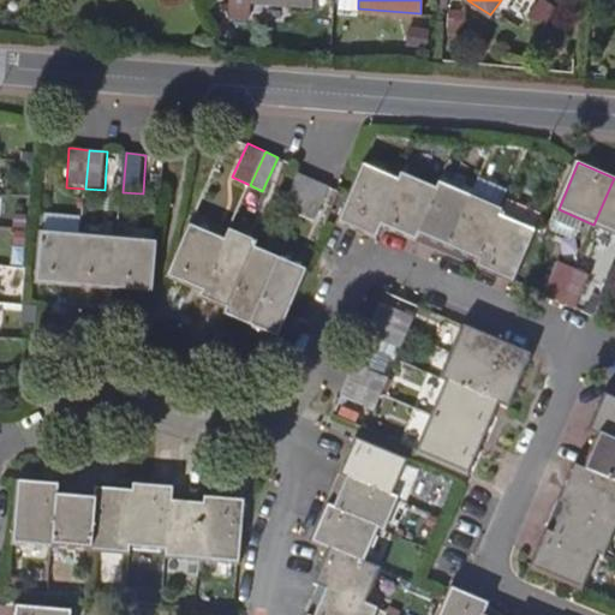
[(364,165),(342,215),(340,222),(375,238),(380,225),(400,180),(364,165)]
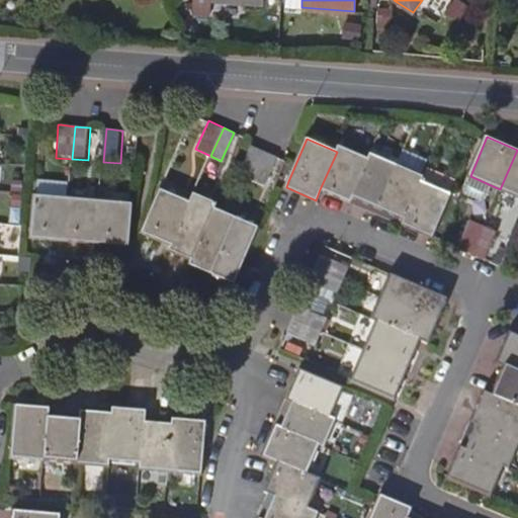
[(339,146),(337,152),(320,189),(349,202),(368,159),(339,146)]
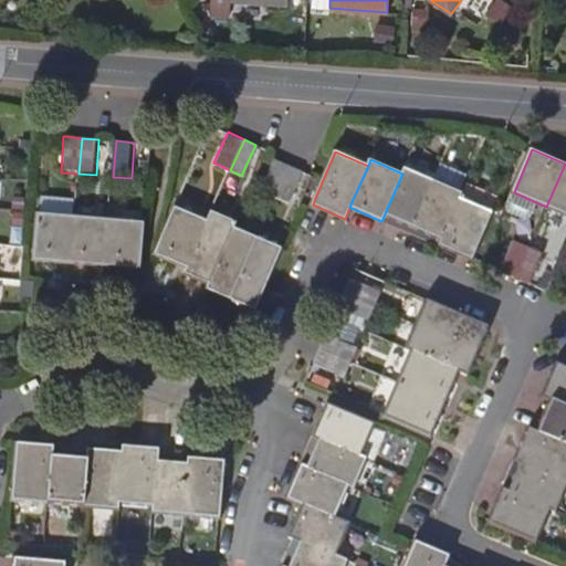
[(275,196),(289,166),(276,160),(264,191),(275,196)]
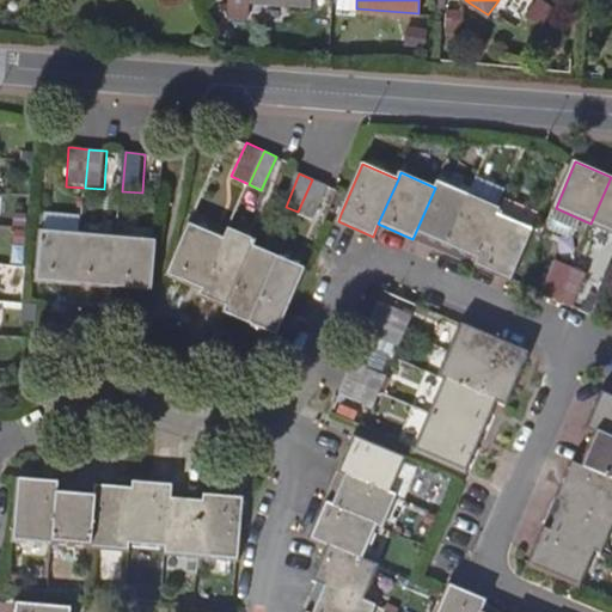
[(611,177),(591,224),(611,232),(611,177)]
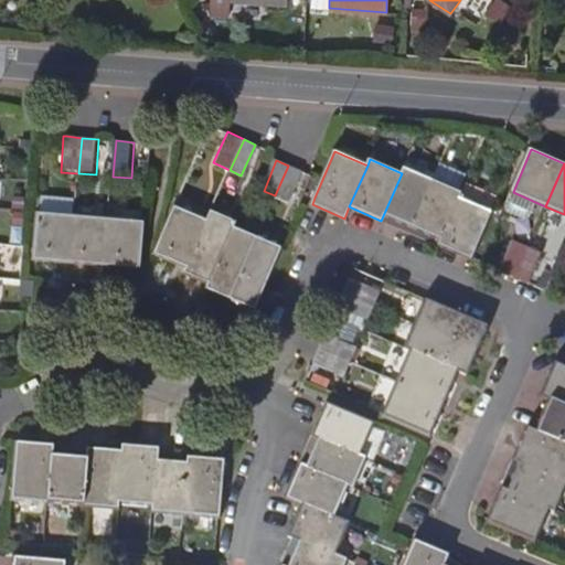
[(300,170),(288,166),(275,195),(286,201),(300,170)]
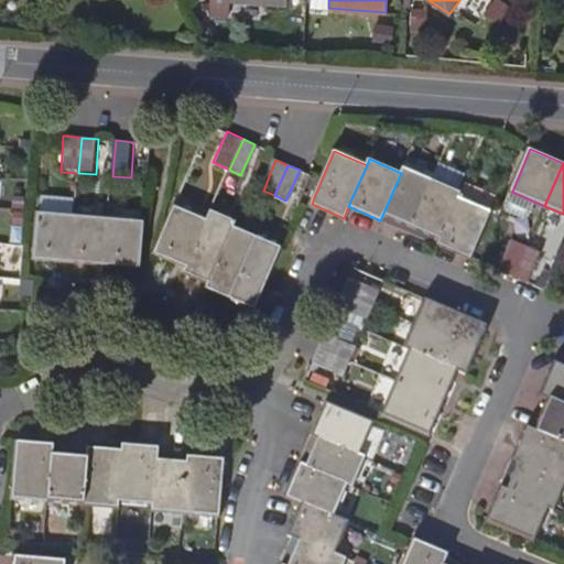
[(401,173),(380,220),(410,232),(432,181),(403,167),(401,173)]
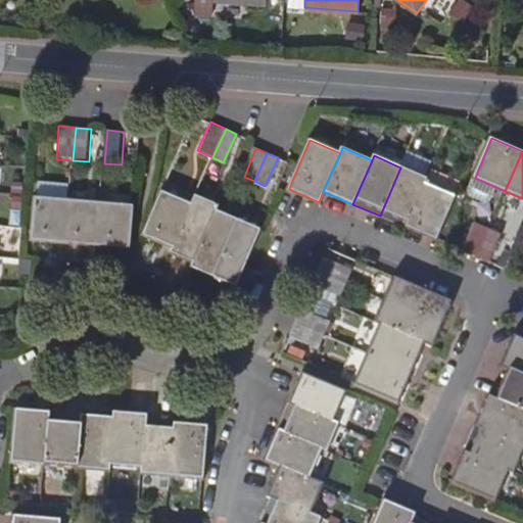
[(400,168),(380,216),(406,227),(424,183),(427,178),(400,168)]
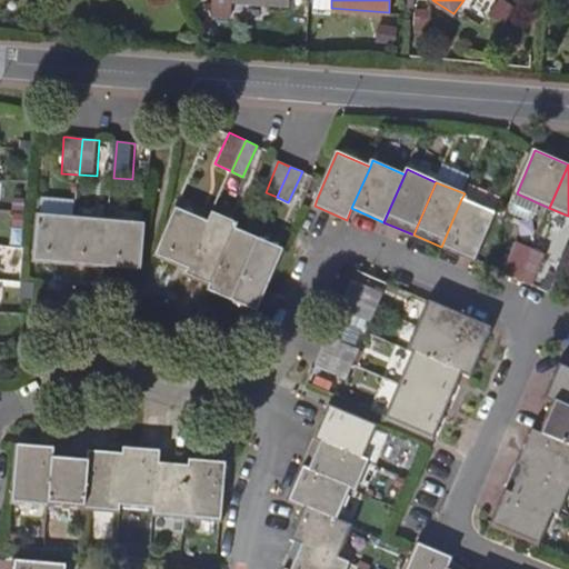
[(461,199),(441,247),(475,261),(495,213),(461,199)]
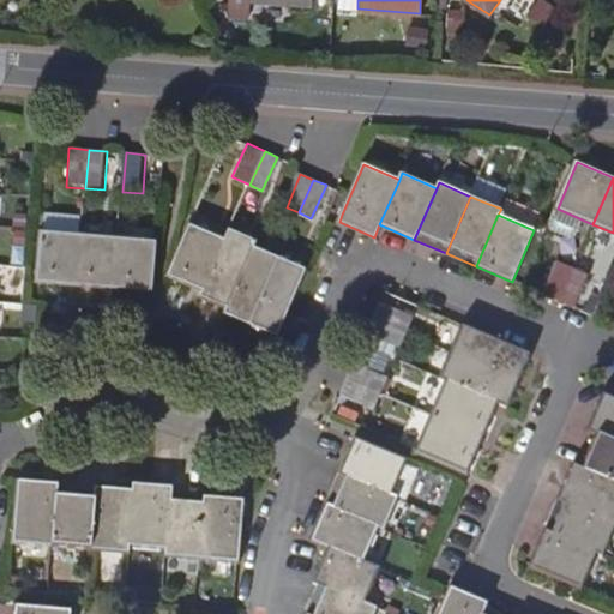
[(168,275),(204,290),(226,240),(190,224),(168,275)]
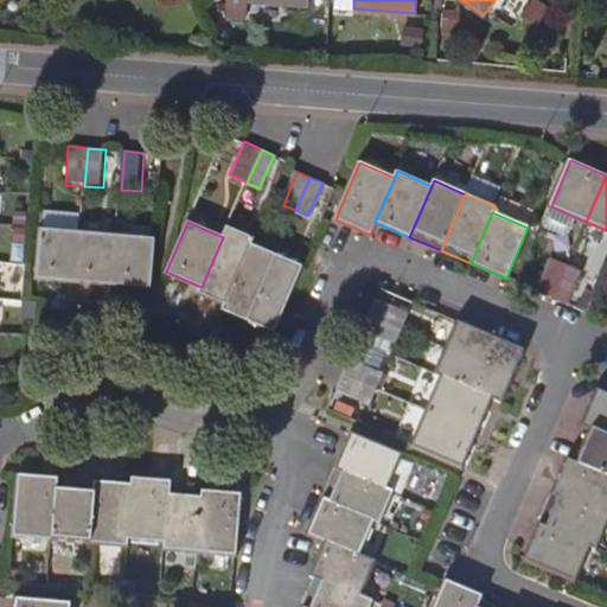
[(198,294),(223,305),(250,243),(253,238),(228,227),(223,237),(202,287),(198,294)]
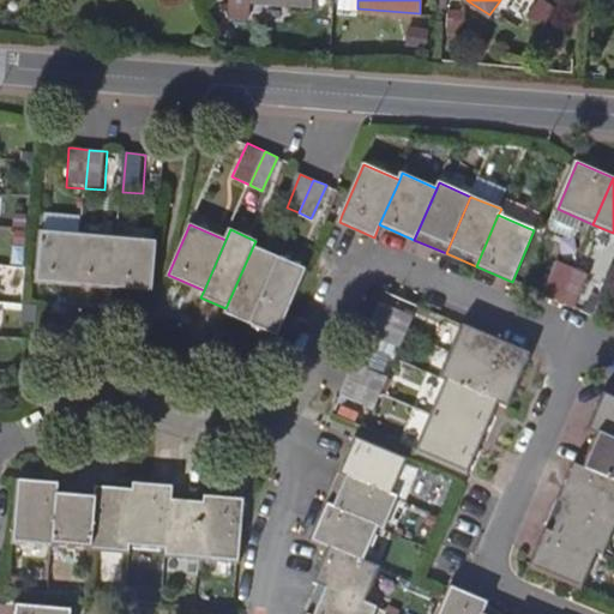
[(38,282),(77,284),(82,235),(42,232),(38,282)]
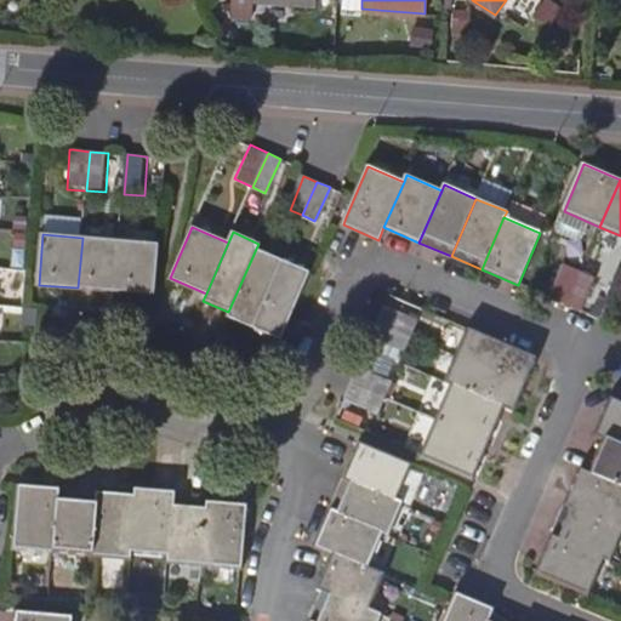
[(78,288),(115,291),(120,241),(83,238),(78,288)]
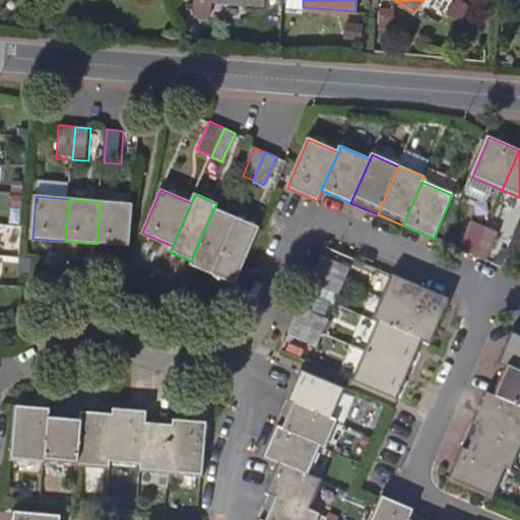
[(129,247),(133,204),(101,202),(96,244),(129,247)]
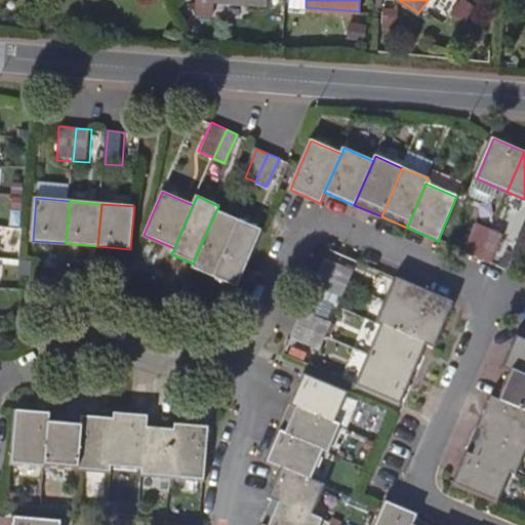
[(216,210),(193,264),(191,268),(214,277),(239,220),(216,210)]
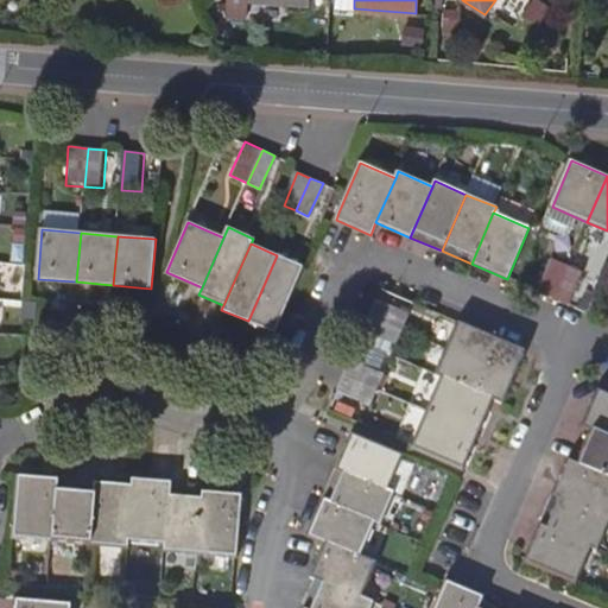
[(274,333),(303,266),(277,255),(248,321),(274,333)]
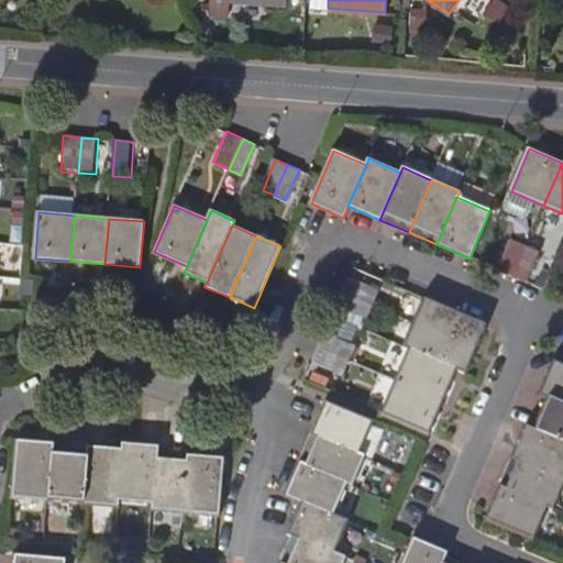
[(514,278),(527,246),(510,239),(496,271),(498,271),(514,278)]
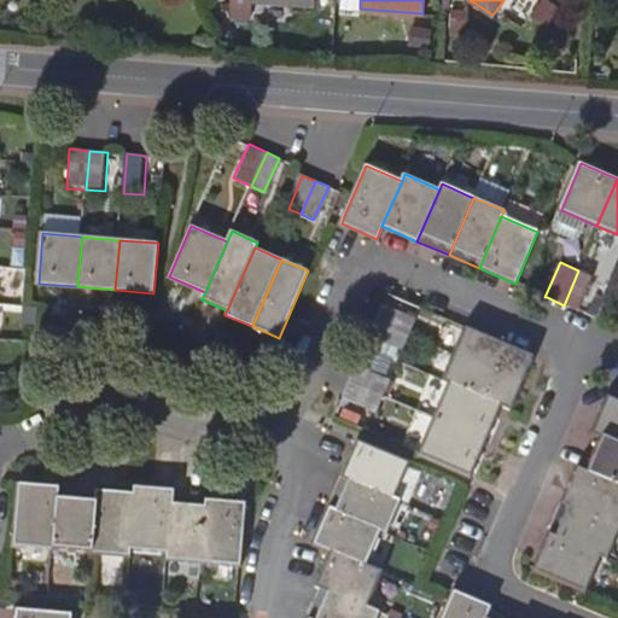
[(578,270),(564,305),(579,312),(595,278),(578,270)]
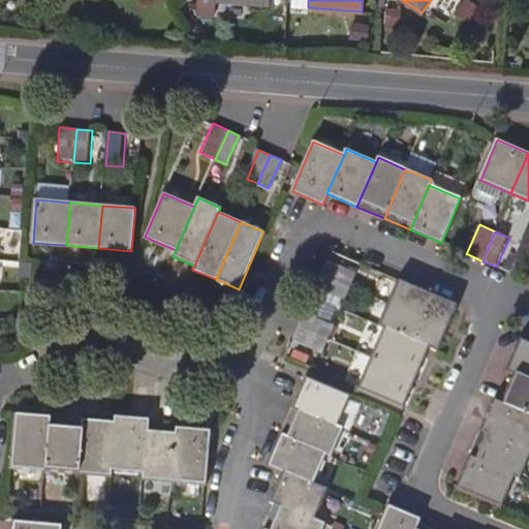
[(321,275),(351,288),(358,273),(328,259),(321,275)]
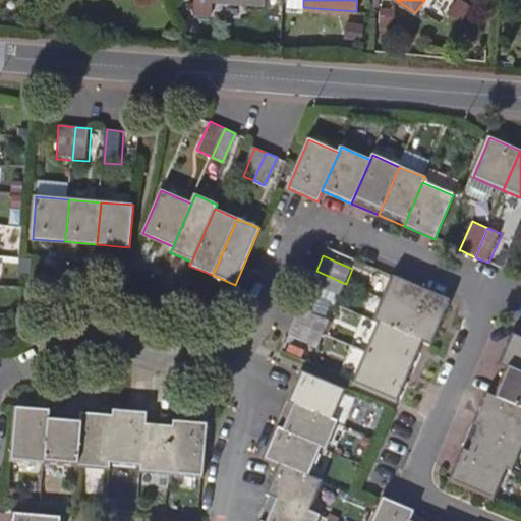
[(346,284),(316,271),(309,286),(339,298),(346,284)]
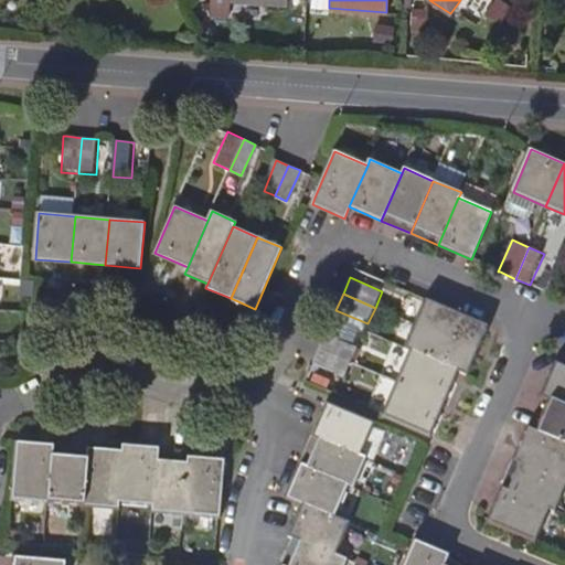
[(488,327),(427,300),(416,326),(477,351),(488,327)]
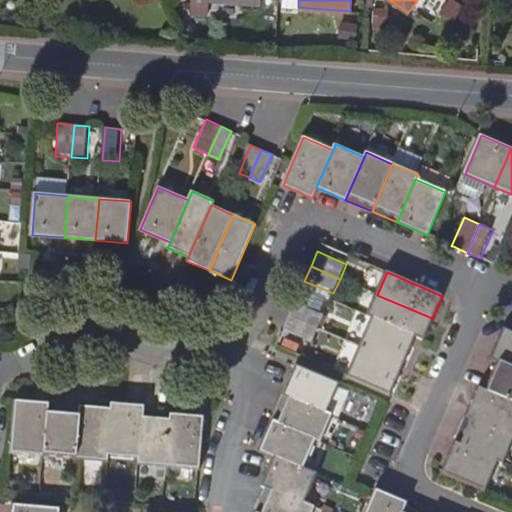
[(367,316),(373,318),(416,337),(423,339),(432,318),(377,295),(367,316)]
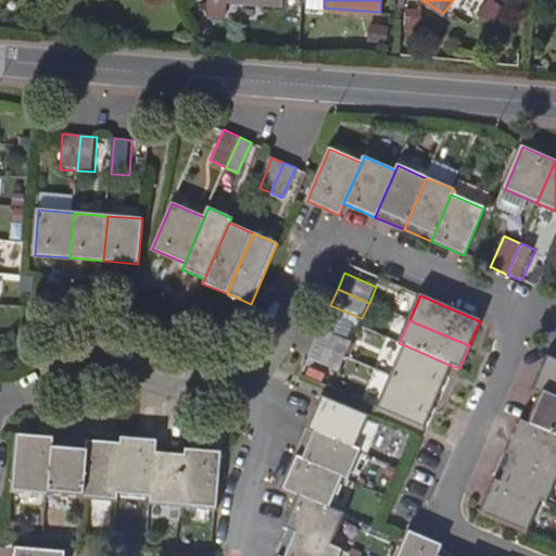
[(314,344),(345,357),(352,341),(321,328),(314,344)]
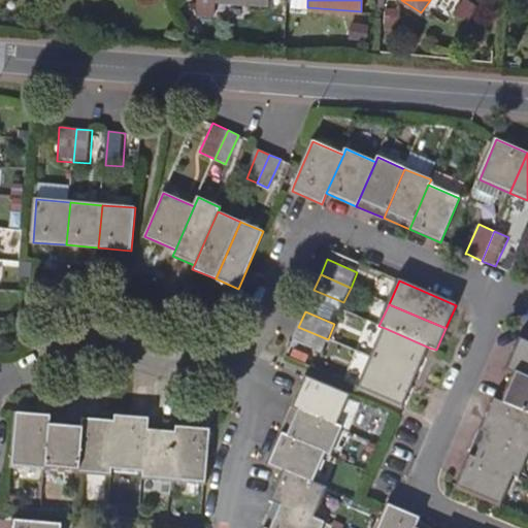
[(292,340),(292,341),(322,354),(328,339),(298,327),(292,340)]
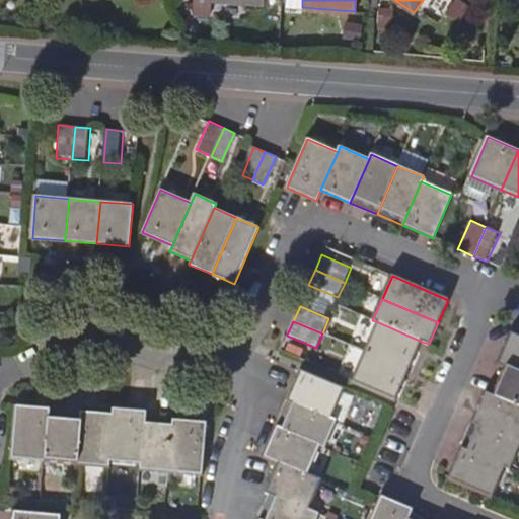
[(410,370),(422,342),(378,322),(366,352),(410,370)]
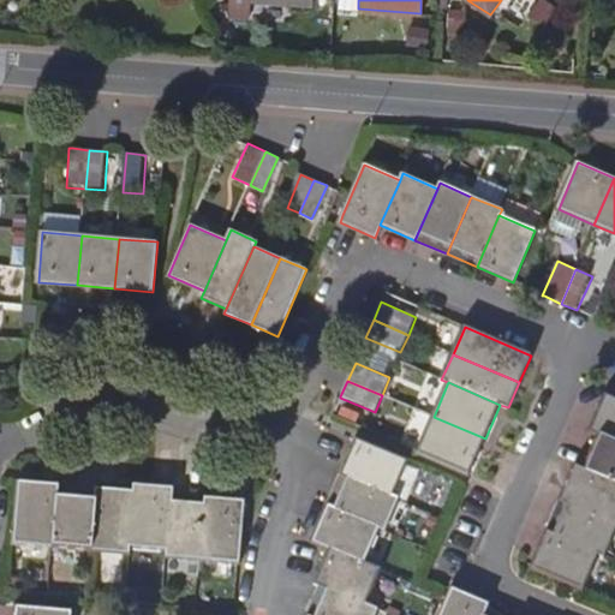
[(596,434),(614,441),(614,399),(605,395),(590,430),(596,434)]
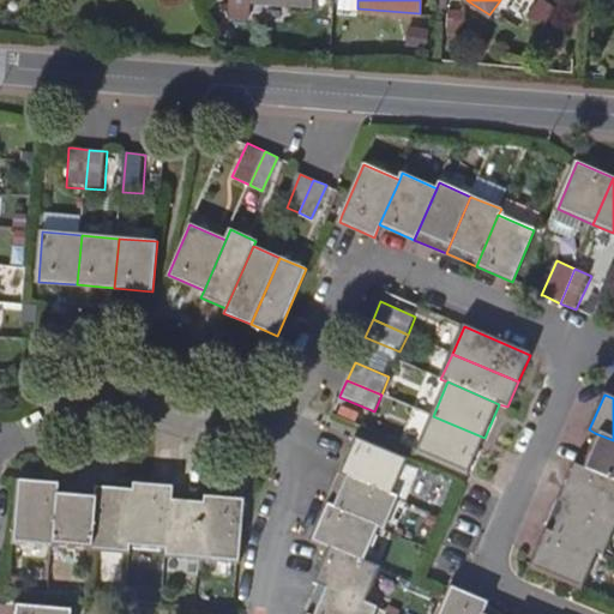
[(469,475),(485,438),(433,416),(417,452),(469,475)]
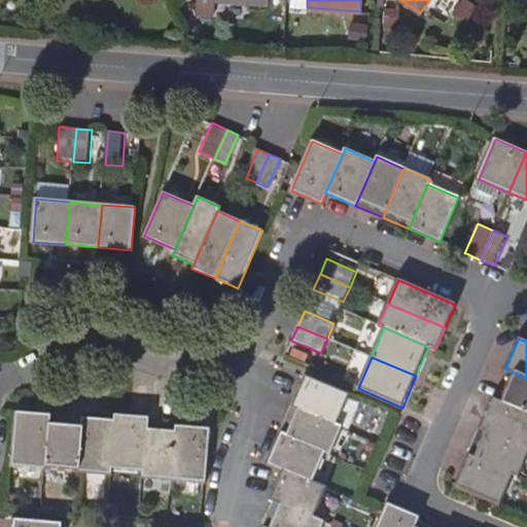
[(526,378),(511,372),(498,400),(526,413),(526,378)]
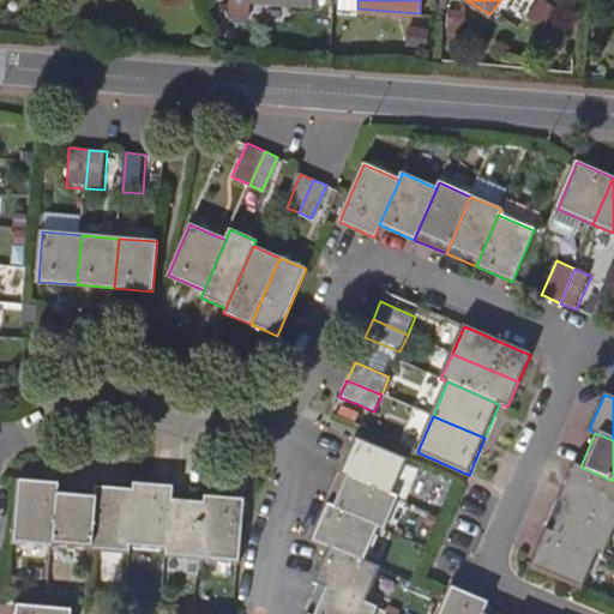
[(341,474),(398,499),(407,503),(421,470),(407,464),(408,461),(355,439),(341,474)]
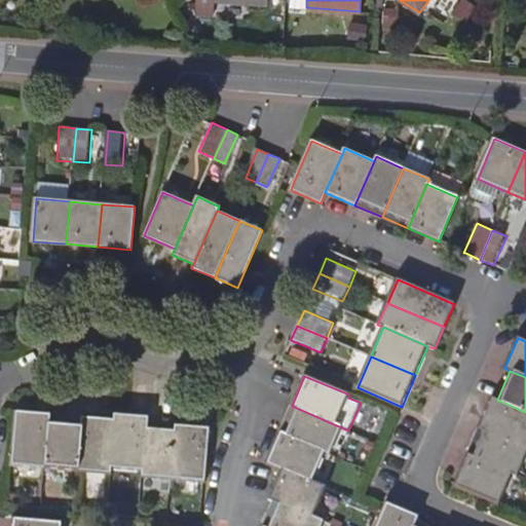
[(525,412),(497,400),(492,398),(479,428),(525,448),(525,412)]
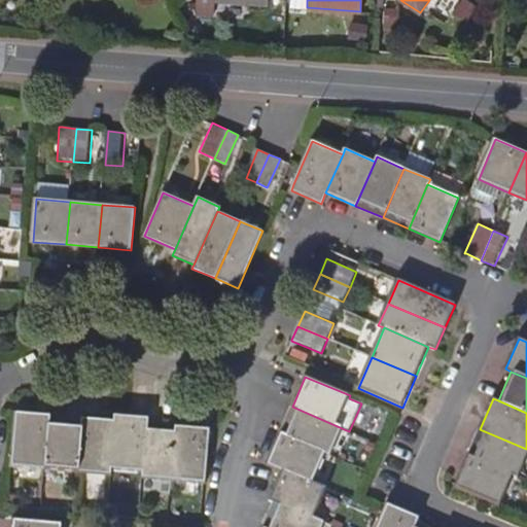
[(324,453),(329,454),(342,428),(292,407),(281,433),(324,453)]
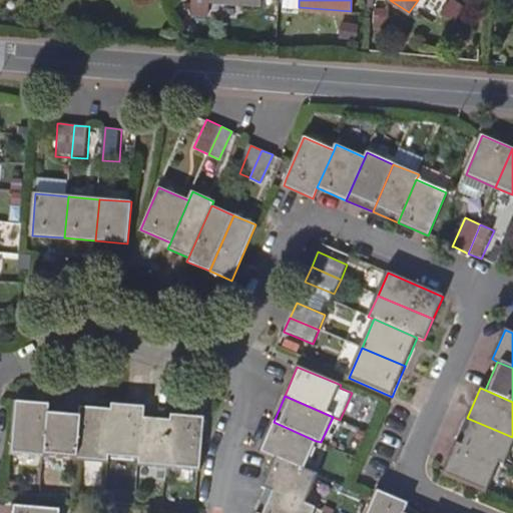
[(16,402),(12,453),(43,456),(47,412),(48,404),(16,402)]
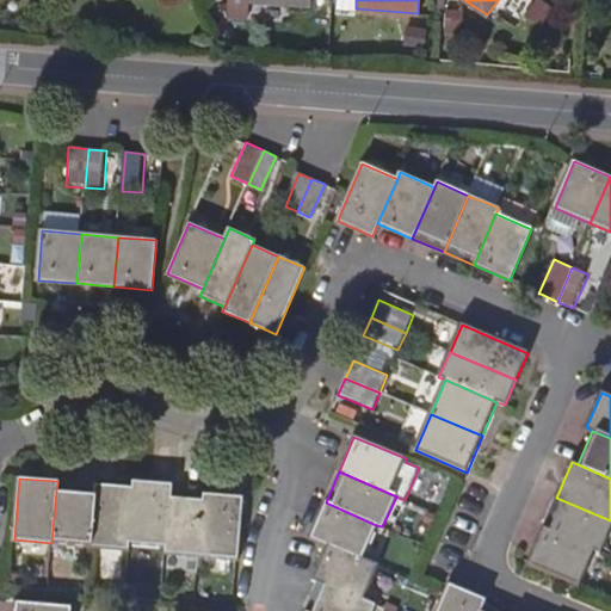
[(166,547),(171,492),(171,485),(133,482),(131,488),(128,543),(166,547)]
